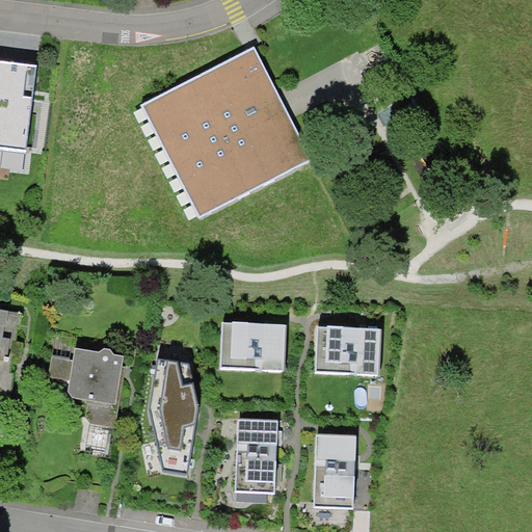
[(249,52),(142,108),(200,229),(312,159),(249,52)]
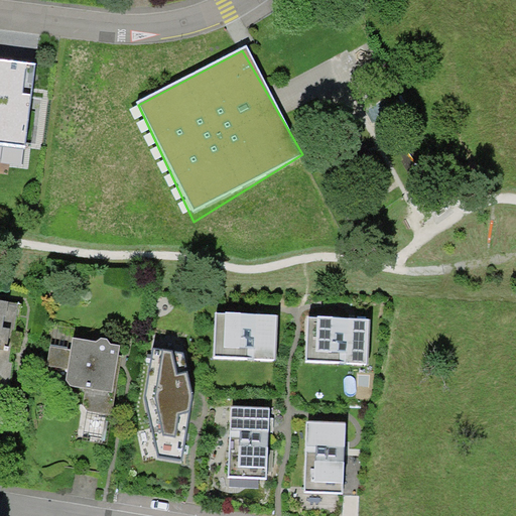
[(36,63),(0,58),(0,141),(25,144),(36,63)]
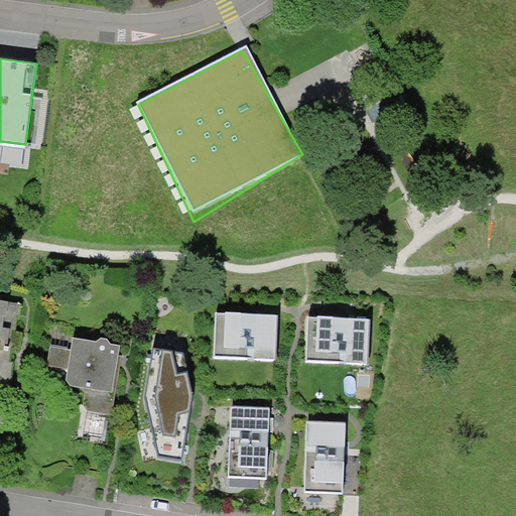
[(0,350),(0,349),(7,350),(10,328),(3,327),(5,315),(6,315),(9,301),(0,299),(0,350)]
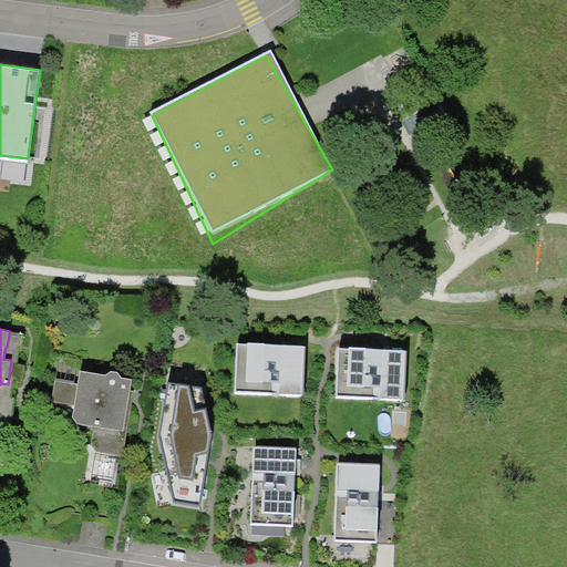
[(305,344),(238,341),(236,391),(302,394),(305,344)]
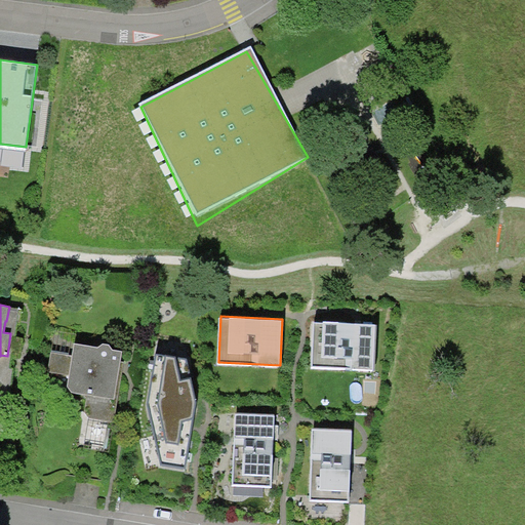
[(376,324),(315,322),(313,366),(374,369),(376,324)]
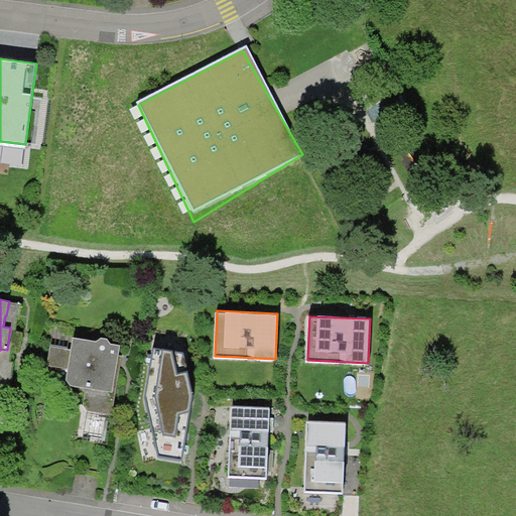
[(97,342),(74,338),(71,349),(50,346),(47,364),(68,368),(67,380),(71,386),(83,388),(86,390),(83,405),(88,411),(112,413),(121,355),(118,355),(120,345),(111,344),(107,338),(101,338),(97,342)]
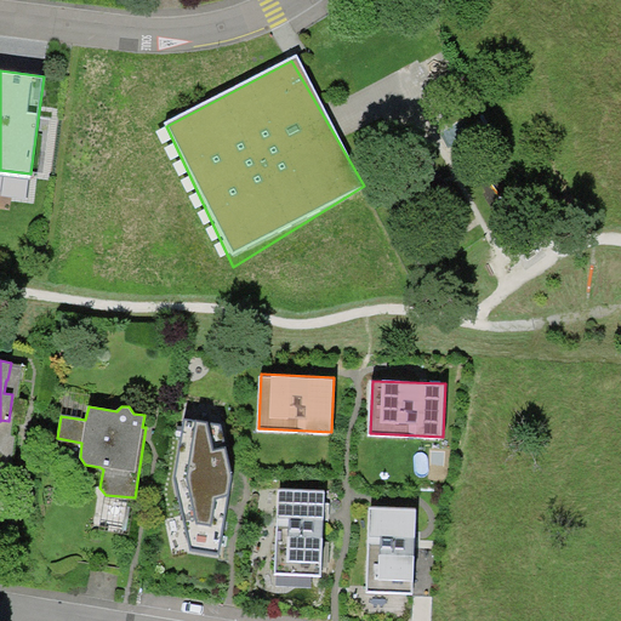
[(218,423),(183,419),(174,478),(191,546),(217,552),(232,473),(218,423)]
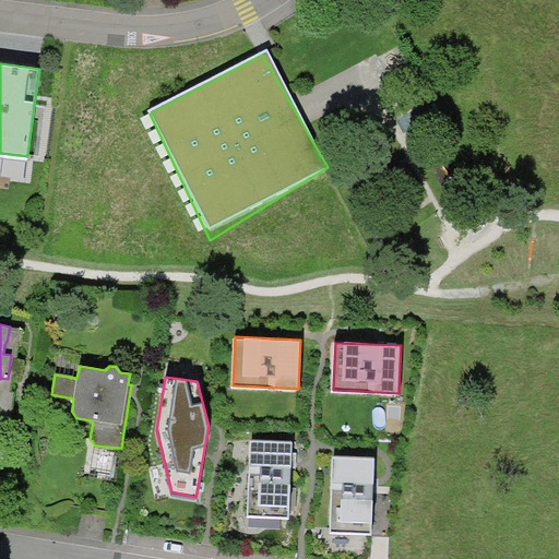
[(292,441),(252,439),(248,514),(288,516),(292,441)]
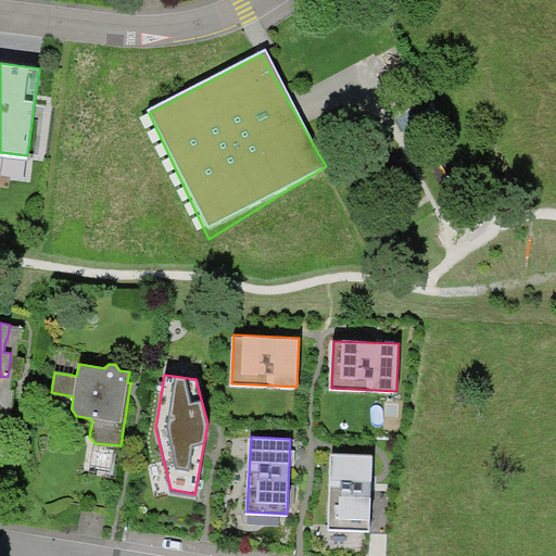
[(371,454),(331,453),(328,528),(368,530),(371,454)]
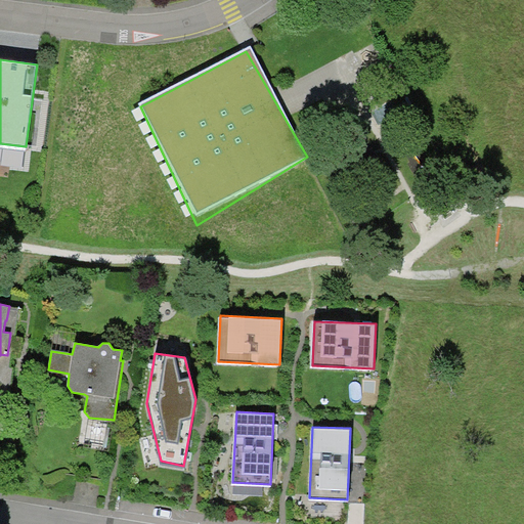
All buildings are outlined.
